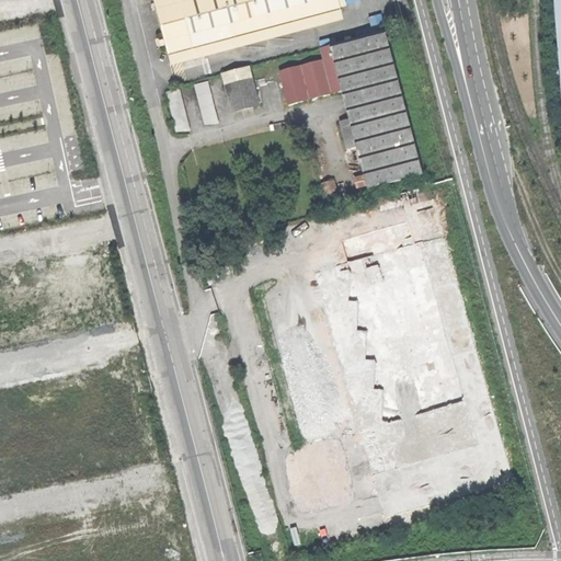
[(170,63),(203,54),(203,44),(232,45),(233,36),(262,36),(263,29),(292,30),(293,20),(322,21),(322,13),(345,7),(343,0),(153,0),(161,27),(170,63)]
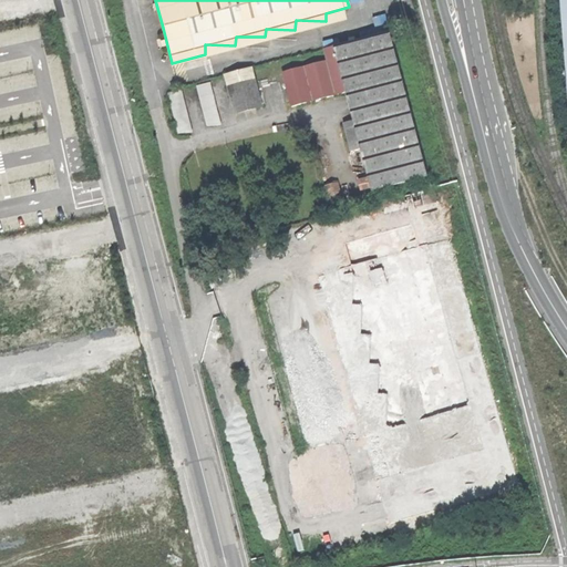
[(373,192),(429,177),(390,31),(326,49),(328,60),(282,71),(291,105),(329,95),(347,91),(354,120),(343,123),(351,152),(362,148),(373,192)]
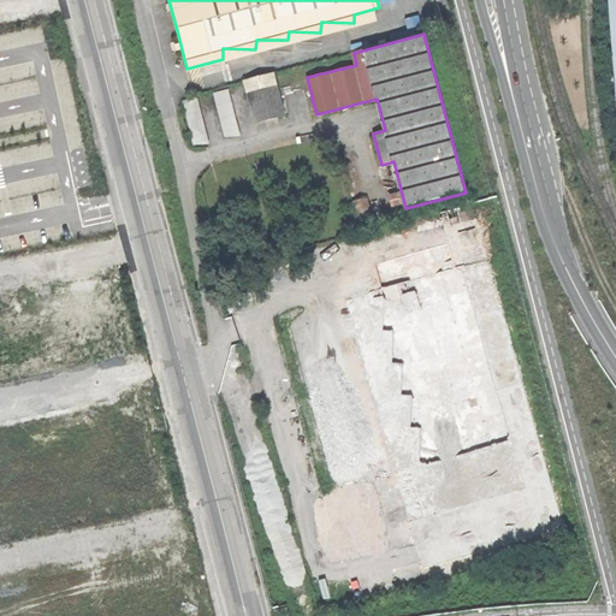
[(0,67),(3,77),(5,77),(7,88),(5,88),(6,98),(28,94),(24,78),(36,76),(34,61),(0,67)]
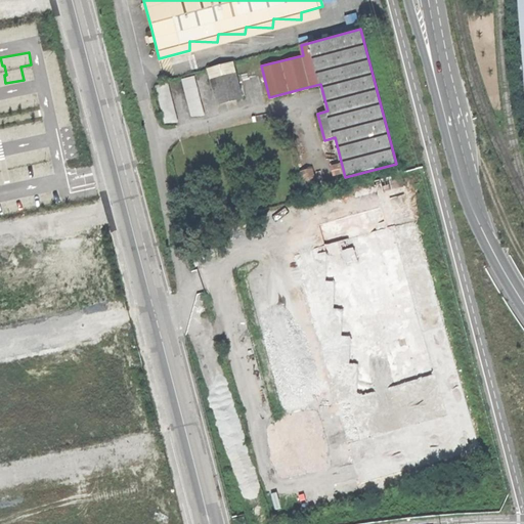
[(210,70),(212,80),(237,73),(235,63),(210,70)]
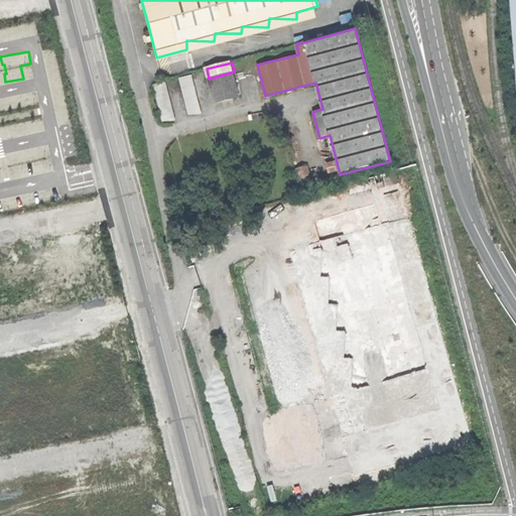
[(215,103),(240,97),(234,72),(209,79),(215,103)]
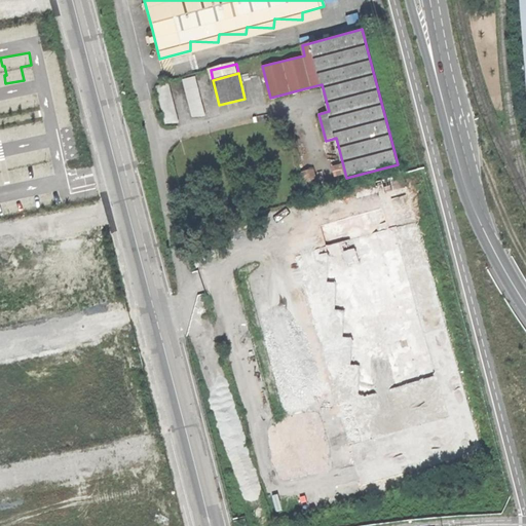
[(207,116),(196,76),(184,80),(193,117),(207,116)]
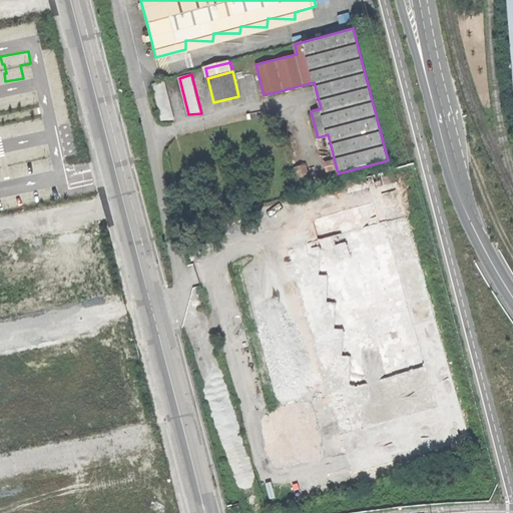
[(175,120),(165,81),(152,84),(162,120),(175,120)]
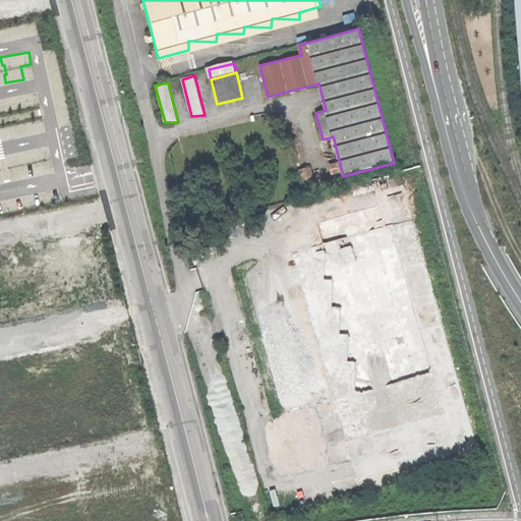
[(314,168),(302,170),(305,186),(317,184),(314,168)]
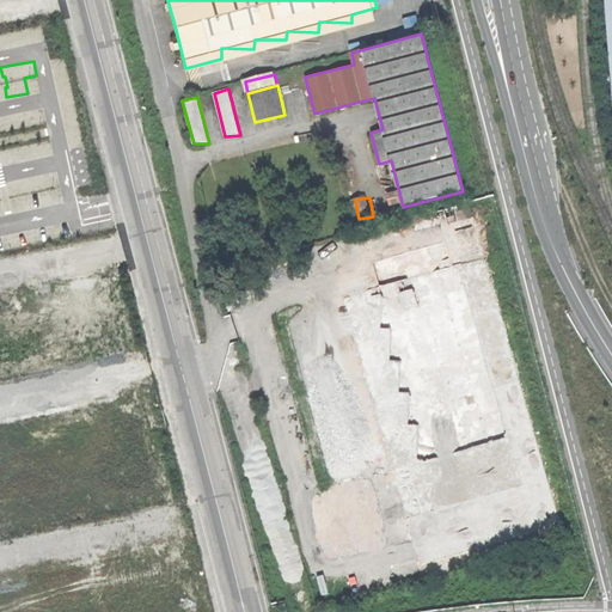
[(383,261),(375,263),(383,285),(389,283),(383,261)]
